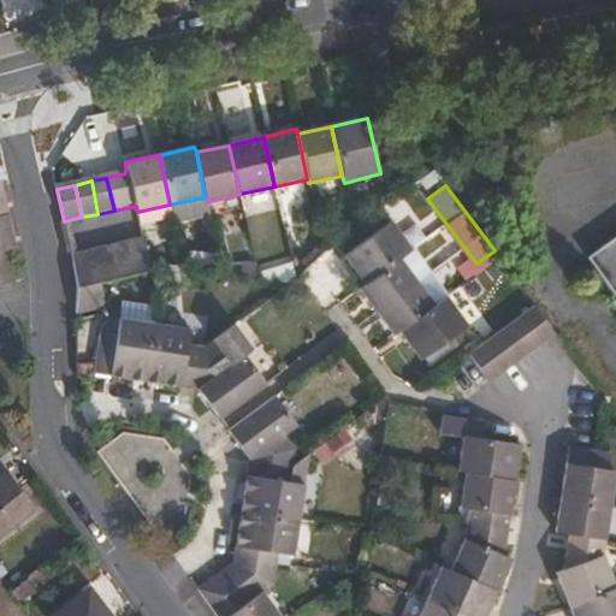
[(15,253),(6,218),(0,219),(0,255),(7,254),(15,253)]
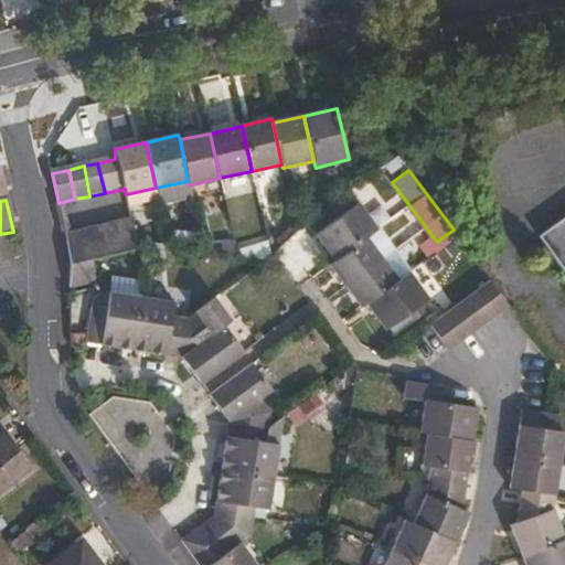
[(339,220),(317,237),(336,264),(370,238),(379,232),(360,205),(339,220)]
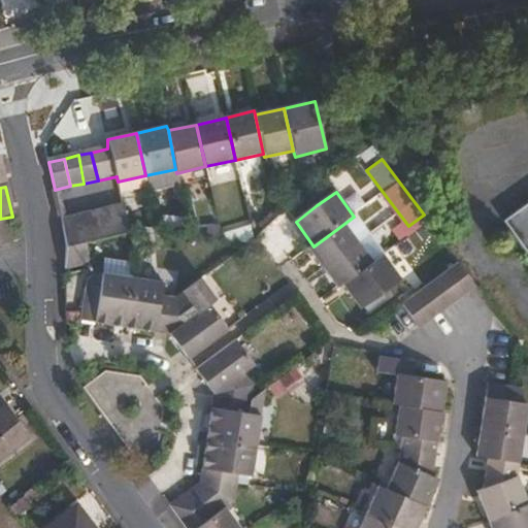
[(527,201),(502,220),(527,256),(527,201)]
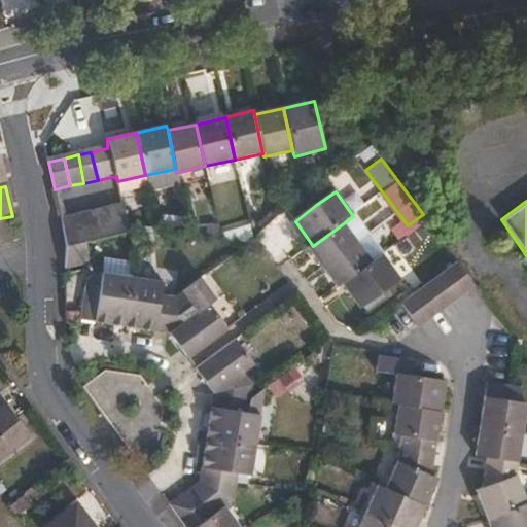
[(124,206),(106,210),(112,238),(130,234),(128,227),(124,206)]
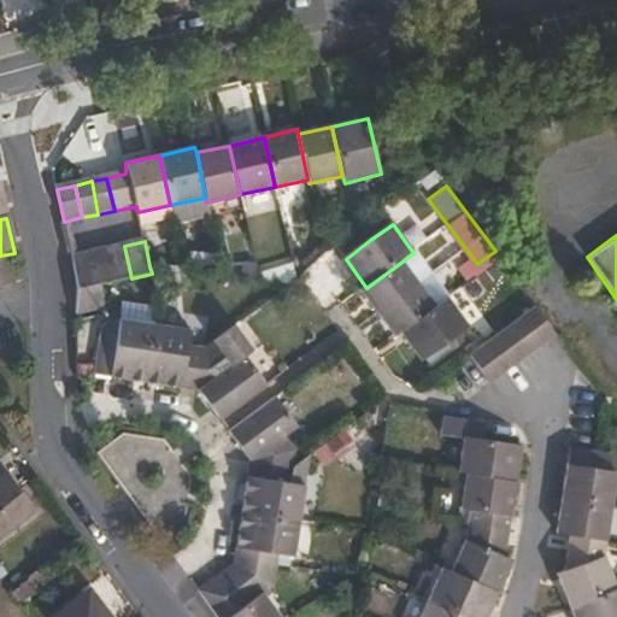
[(124,246),(107,250),(115,282),(131,278),(124,246)]
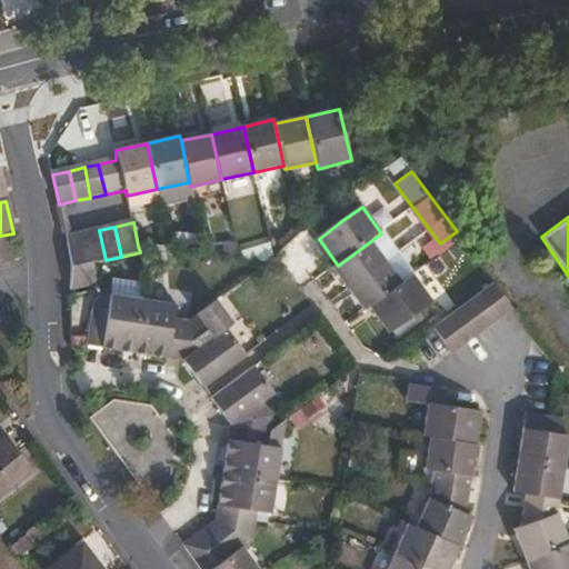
[(99,230),(85,232),(92,263),(106,260),(99,230)]
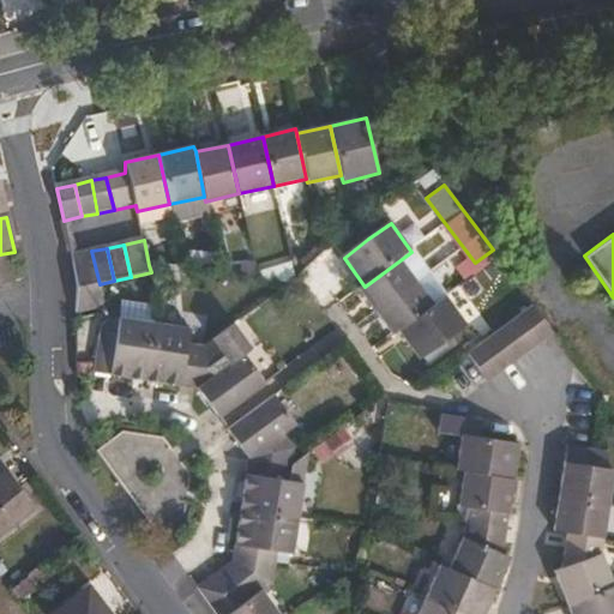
[(91,251),(72,256),(78,288),(100,284),(91,251)]
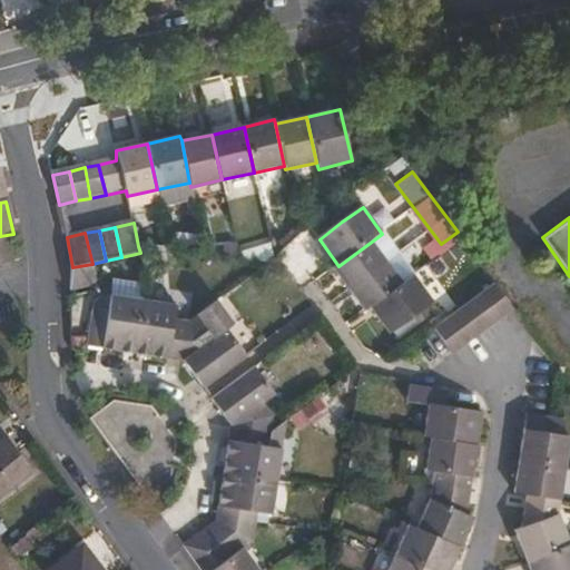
[(338,266),(334,269),(350,292),(389,263),(373,241),(338,266)]
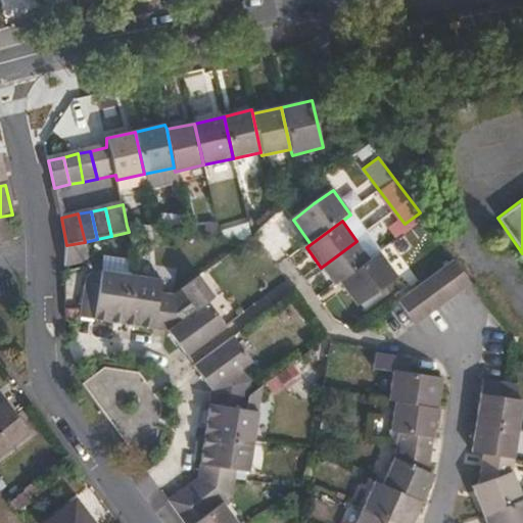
[(357,241),(321,268),(334,287),(340,283),(370,260),(357,241)]
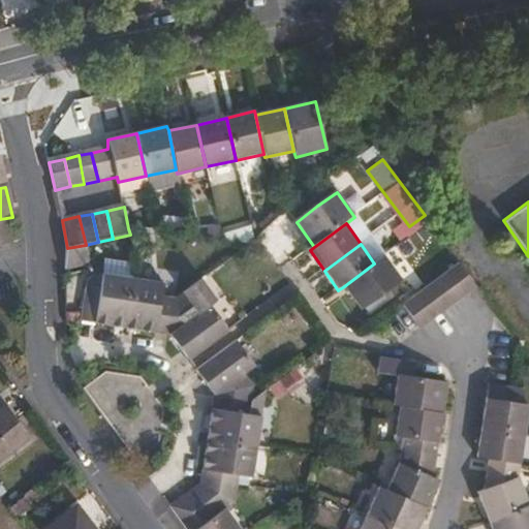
[(86,245),(67,248),(65,271),(89,266),(86,245)]
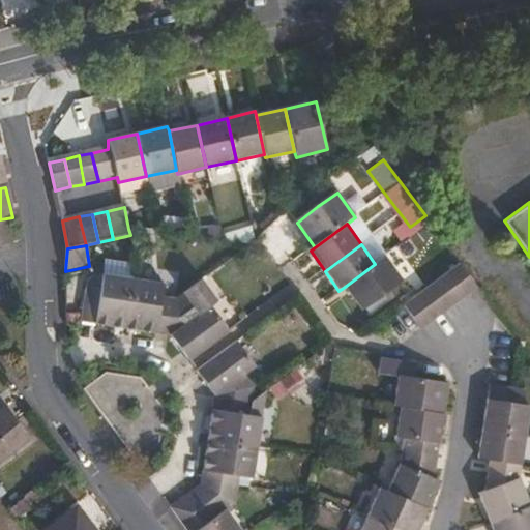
[(345,287),(361,311),(404,281),(386,256),(375,264),(345,287)]
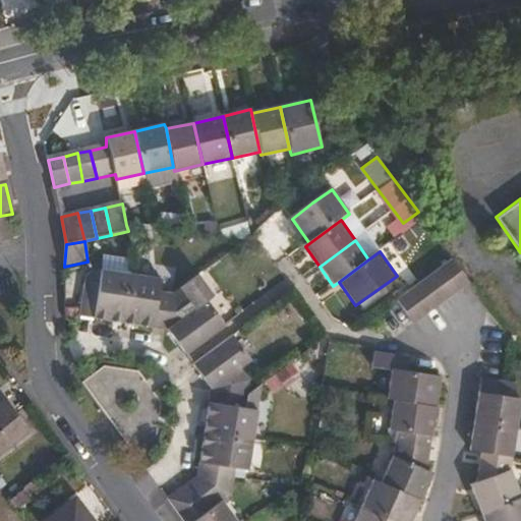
[(442,268),(460,293),(471,284),(453,259),(442,268)]
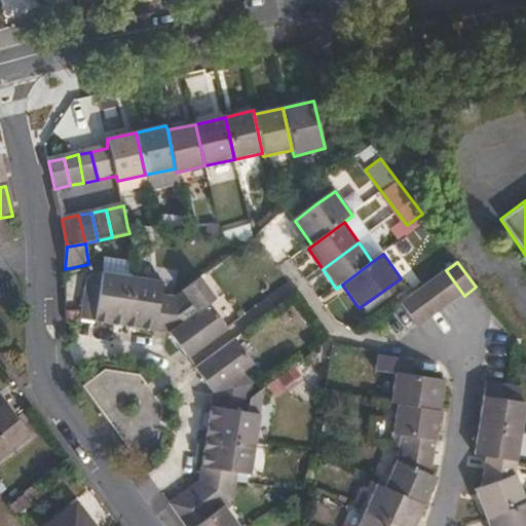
[(436,278),(453,303),(464,296),(446,270),(436,278)]
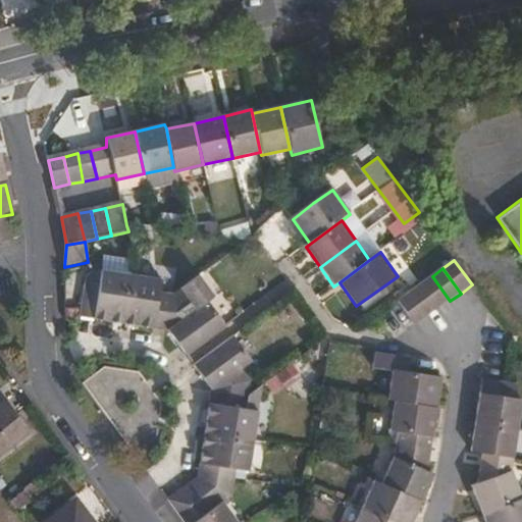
[(125,327),(133,276),(102,272),(100,284),(87,282),(83,317),(83,320),(125,327)]
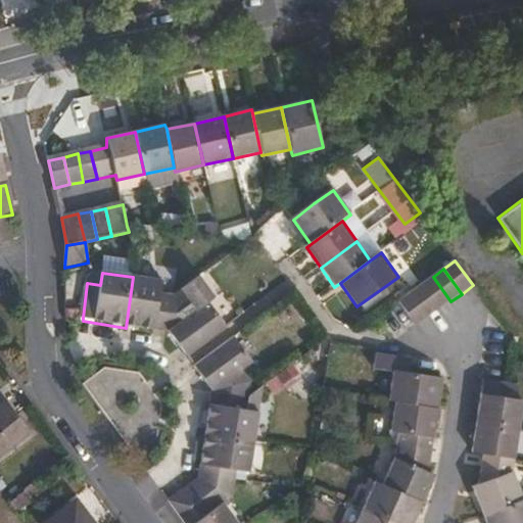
[(162,281),(133,277),(126,328),(155,332),(160,295),(162,281)]
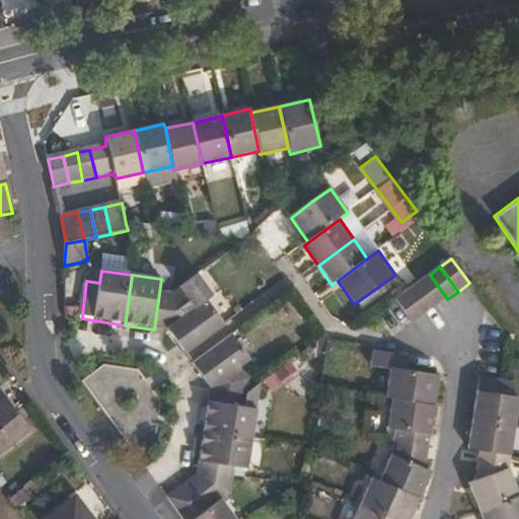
[(418,283),(435,308),(447,299),(430,275),(418,283)]
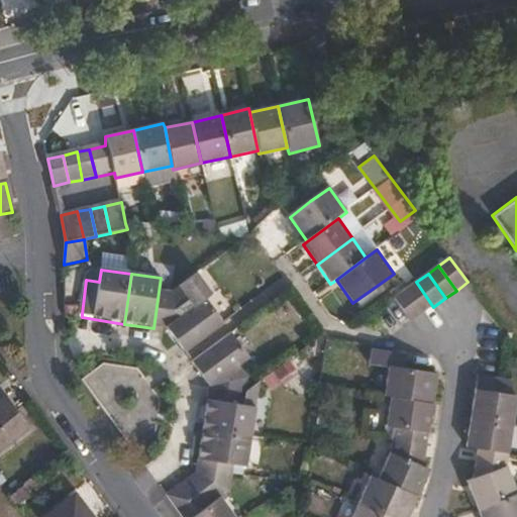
[(171,294),(159,292),(153,328),(168,330),(184,352),(223,324),(206,301),(212,296),(196,275),(171,294)]
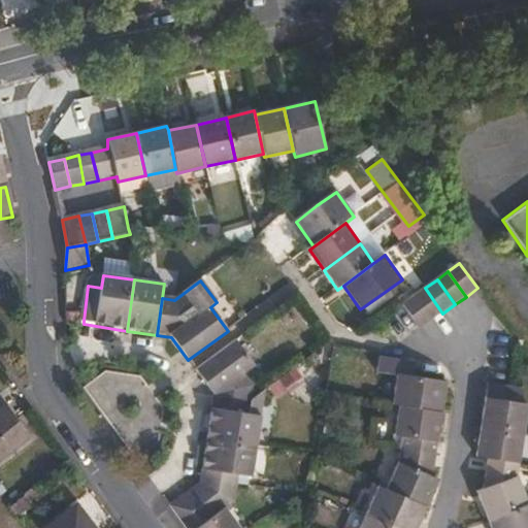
[(415,295),(432,321),(442,314),(425,288),(415,295)]
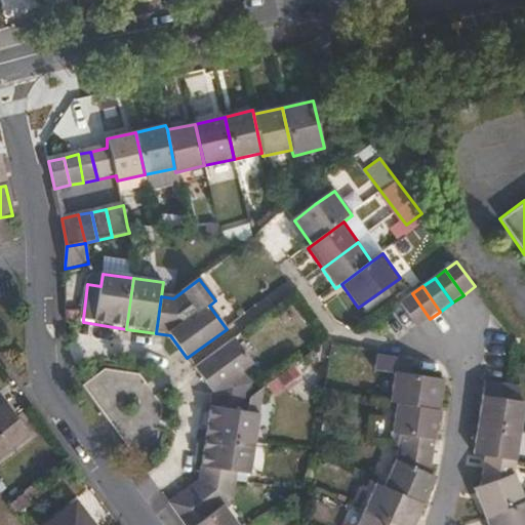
[(412,293),(400,303),(418,327),(430,319),(412,293)]
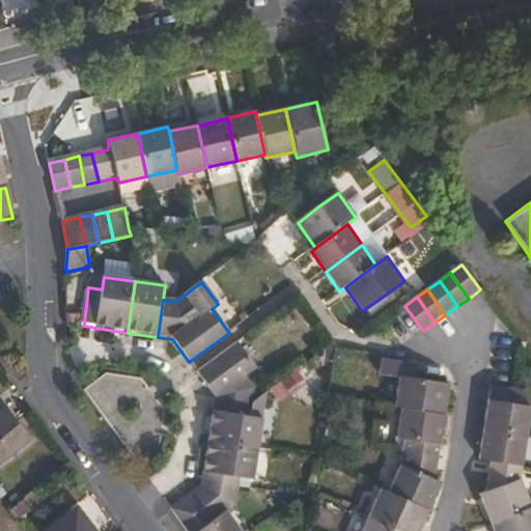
[(249,404),(252,403),(254,392),(246,380),(257,371),(239,343),(197,373),(216,399),(249,404)]
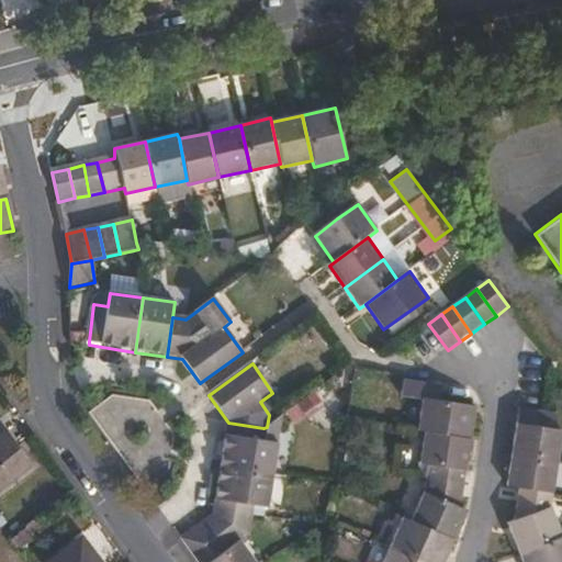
[(417,433),(426,434),(471,440),(475,407),(440,401),(442,386),(405,381),(403,397),(423,401),(417,433)]
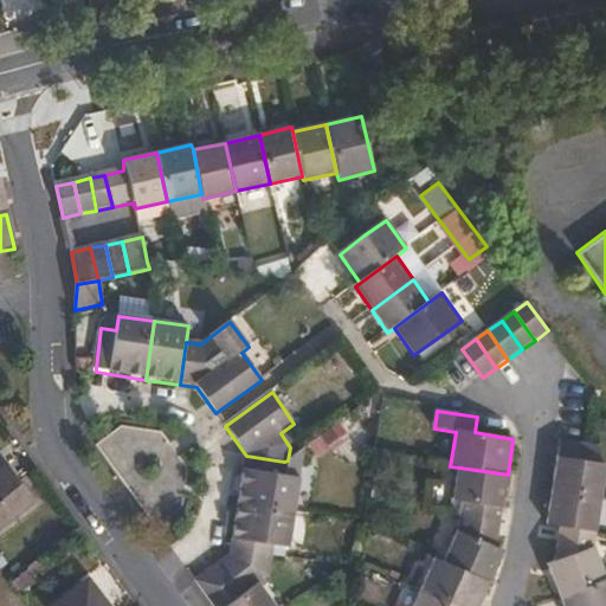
[(601,449),(591,446),(561,442),(553,492),(603,500),(605,476),(605,462),(599,461),(601,449)]
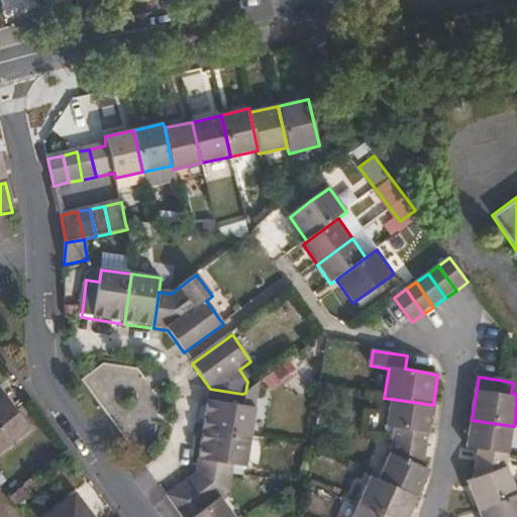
[(210,389),(204,430),(251,437),(261,382),(245,393),(242,394),(210,389)]
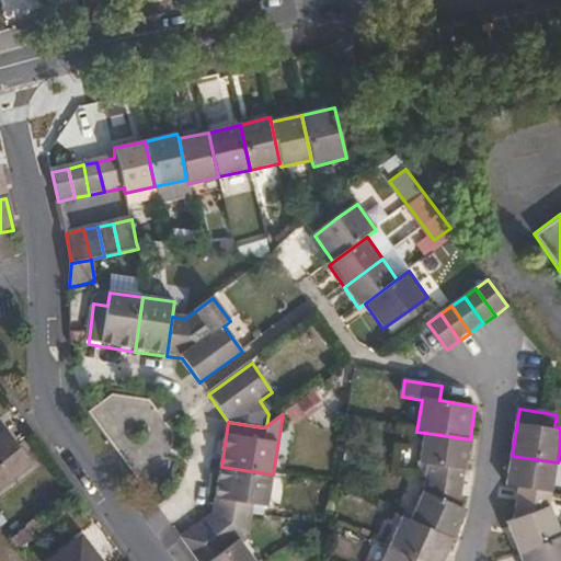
[(0,434),(0,488),(32,465),(6,431),(0,434)]
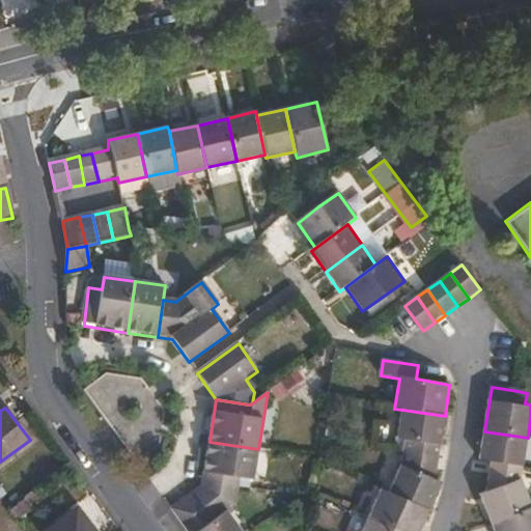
[(404,439),(402,452),(438,457),(445,416),(402,410),(398,438),(404,439)]
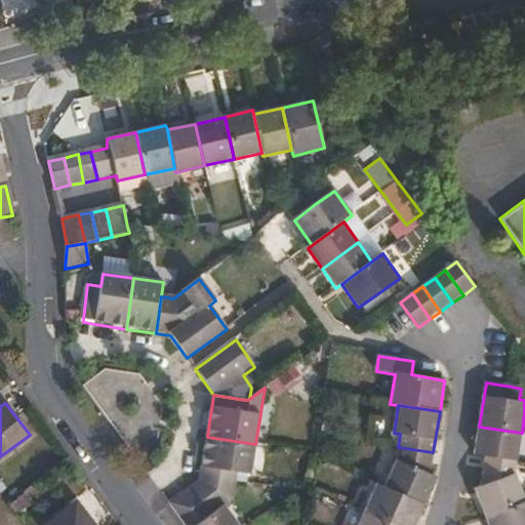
[(517,461),(522,433),(479,427),(474,454),(487,456),(517,461)]
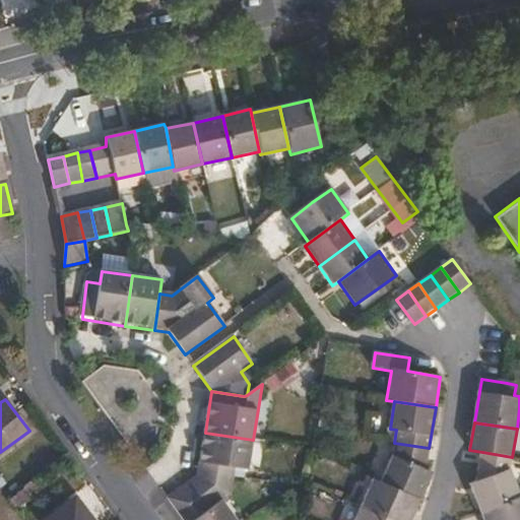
[(205,433),(198,476),(234,482),(235,476),(235,469),(248,471),(253,440),(205,433)]
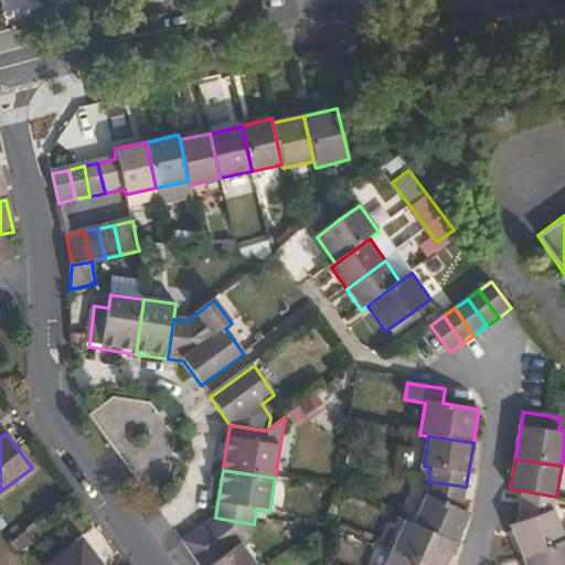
[(466,487),(428,481),(425,499),(414,525),(457,543),(470,513),(462,510),(466,487)]
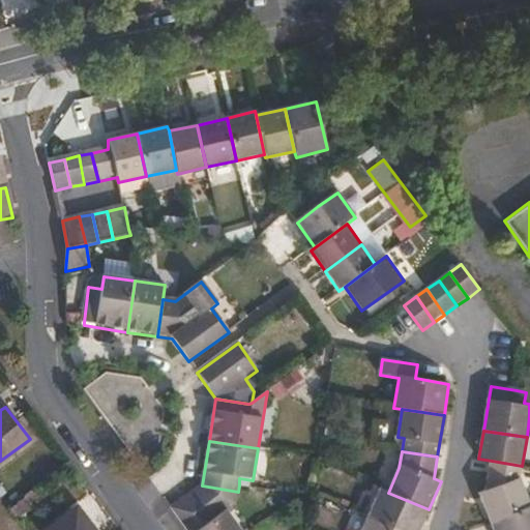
[(519,482),(522,466),(492,461),(487,492),(479,495),(491,522),(528,506),(519,482)]
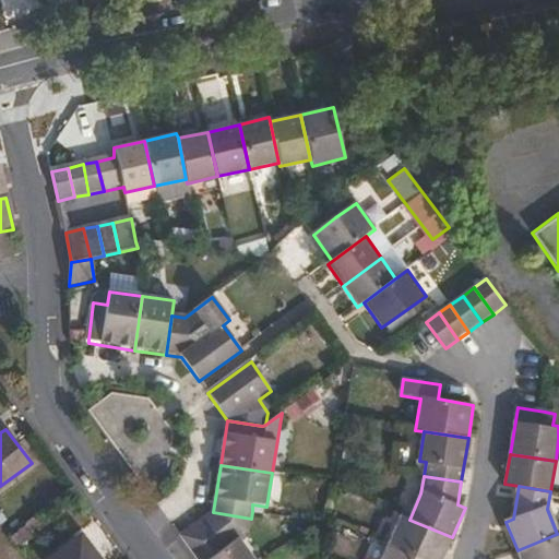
[(214,558),(253,558),(240,542),(248,536),(251,519),(213,512),(191,528),(214,558)]
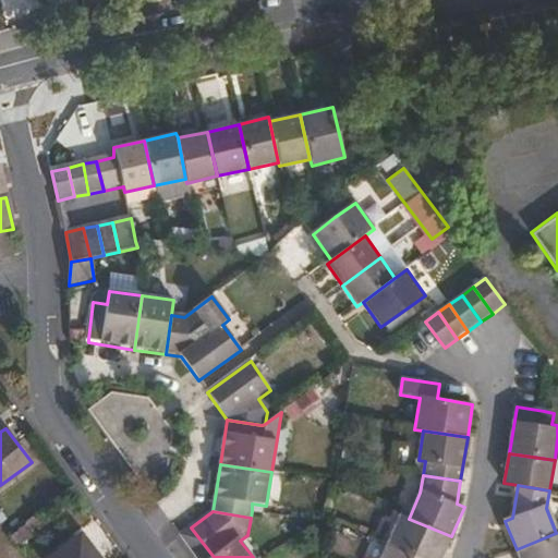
[(409,519),(401,514),(388,545),(417,557),(440,557),(451,536),(409,519)]
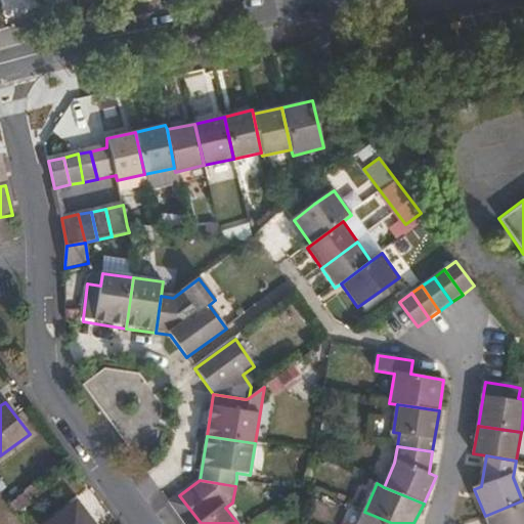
[(523,523),(523,499),(522,500),(485,516),(487,523),(523,523)]
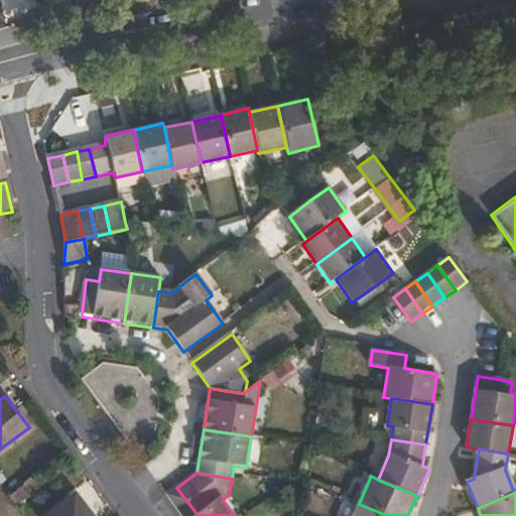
[(91,515),(74,494),(44,515),(91,515)]
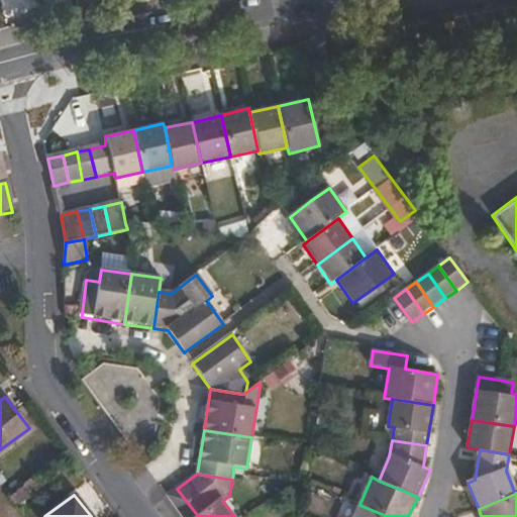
[(387,516),(359,505),(353,516),(387,516)]
